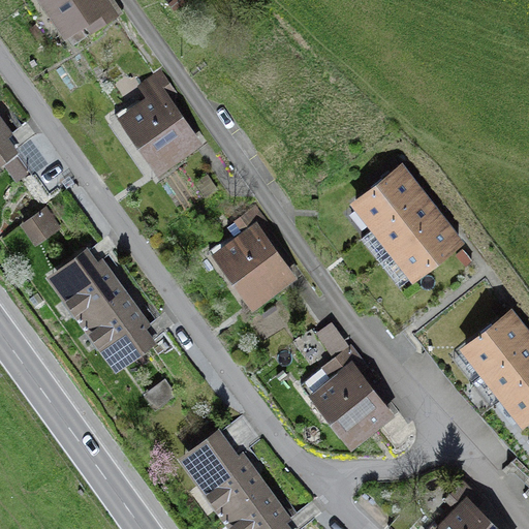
[(92,0),(43,0),(74,44),(116,17),(104,0),(100,0),(95,4),(92,0)]
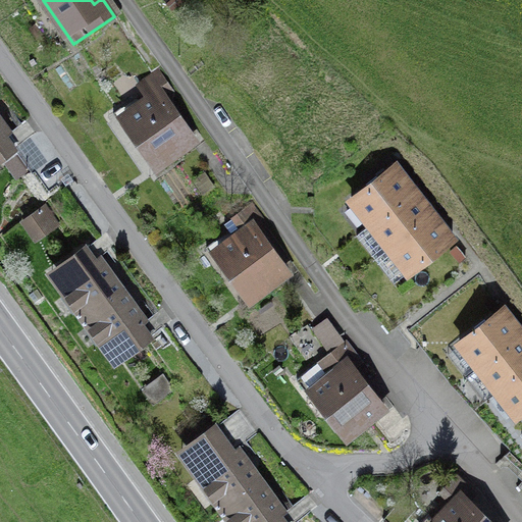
[(145,95),(122,112),(162,165),(201,137),(152,71),(137,83),(145,95)]
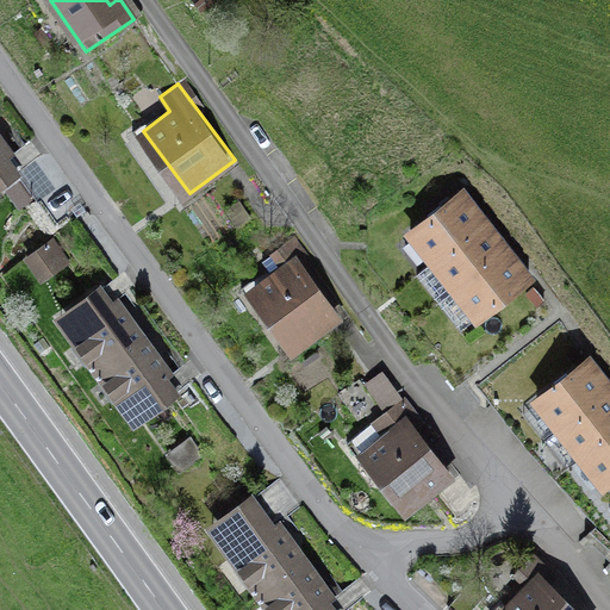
[(0,199),(29,179),(0,137),(0,199)]
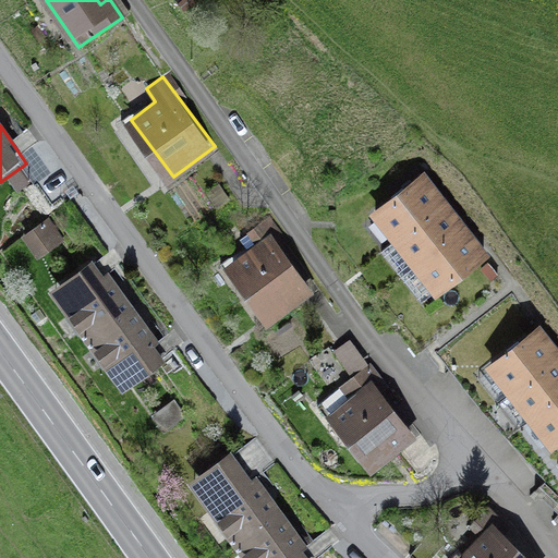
[(377,214),(397,239),(444,202),(424,177),(377,214)]
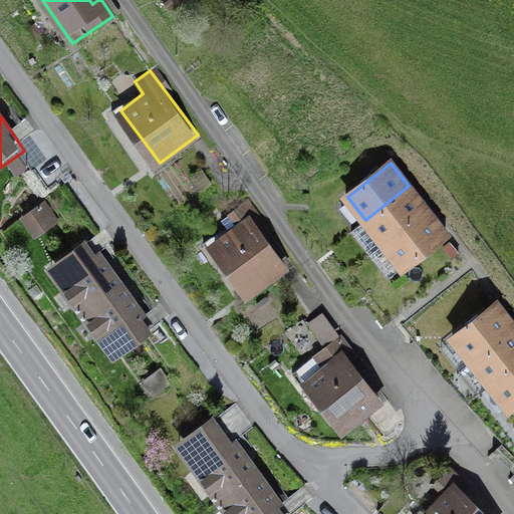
[(427,209),(409,186),(365,220),(382,242),(427,209)]
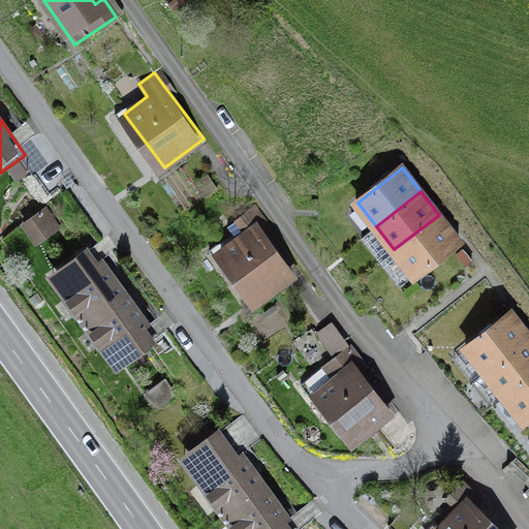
[(45,204),(20,223),(34,241),(60,222),(45,204)]
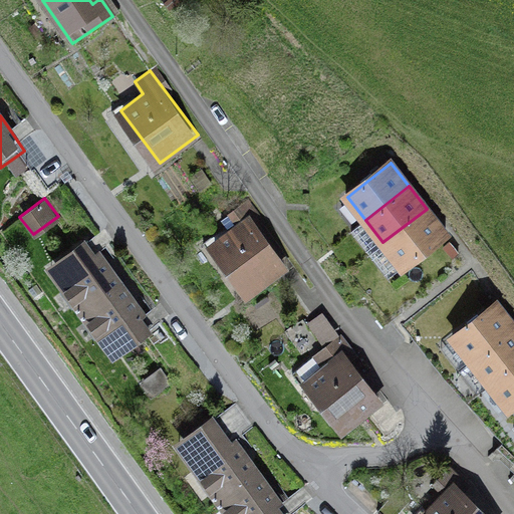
[(448,236),(427,209),(382,242),(404,270),(448,236)]
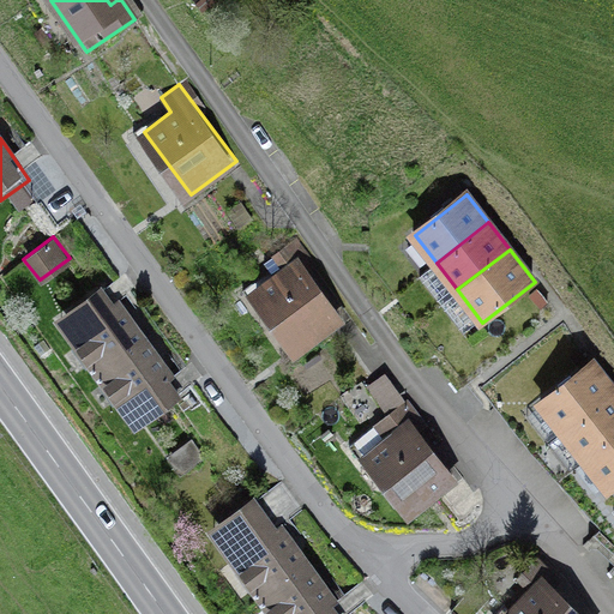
[(294,253),(247,289),(296,351),(342,315),(294,253)]
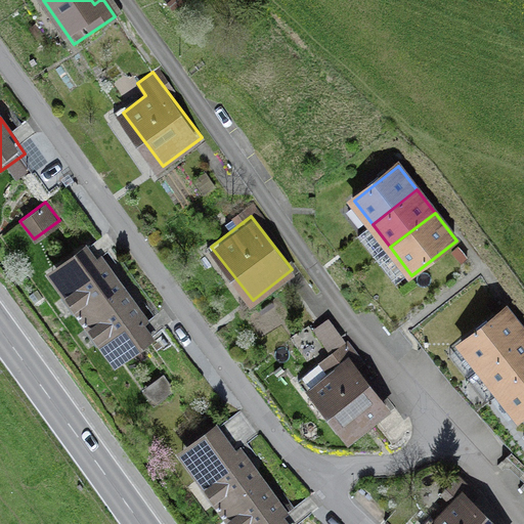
[(85,316),(124,289),(91,243),(51,270),(85,316)]
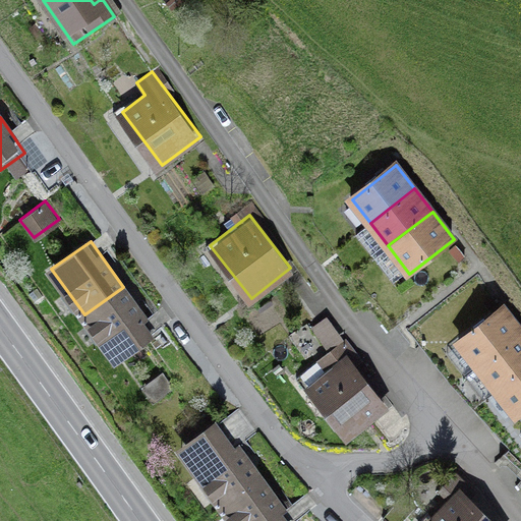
[(123,287),(84,314),(119,362),(158,335),(123,287)]
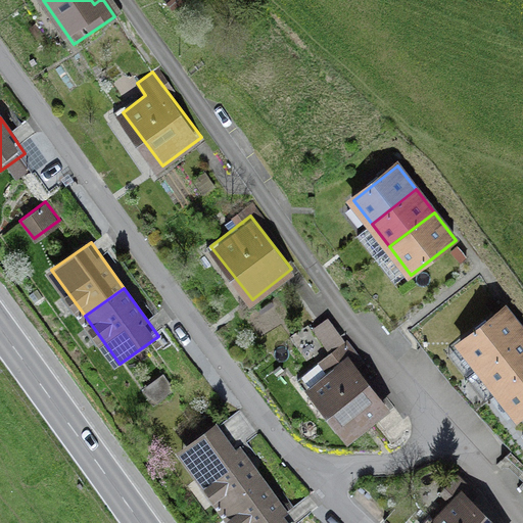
[(458,342),(480,368),(520,334),(498,307),(458,342)]
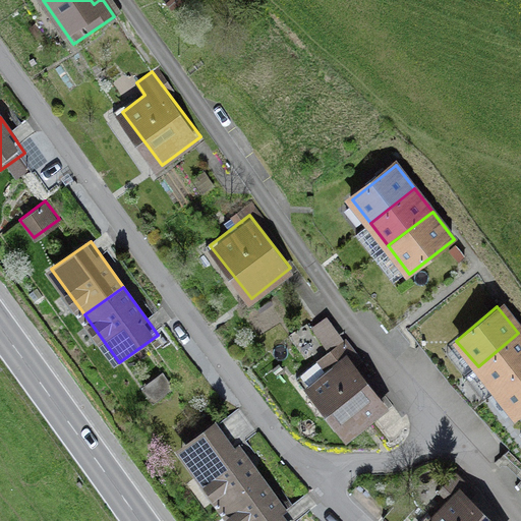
[(327,316),(310,329),(330,354),(345,342),(327,316)]
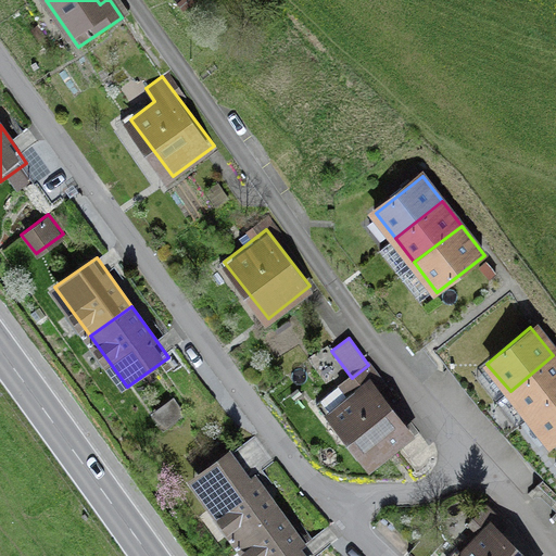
[(510,391),(531,417),(555,396),(555,358),(553,355),(510,391)]
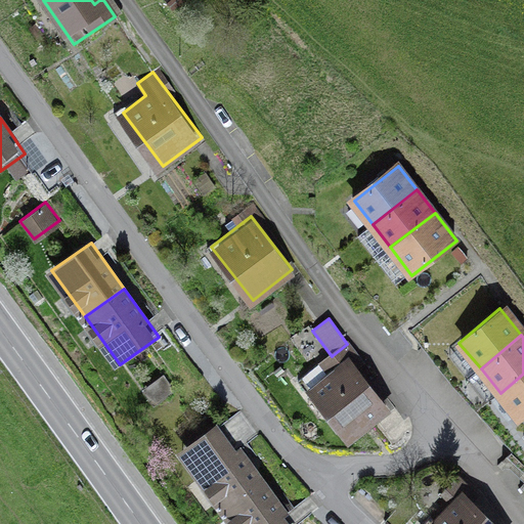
[(332,356),(299,380),(341,437),(380,408),(352,370),(362,363),(347,344),(332,356)]
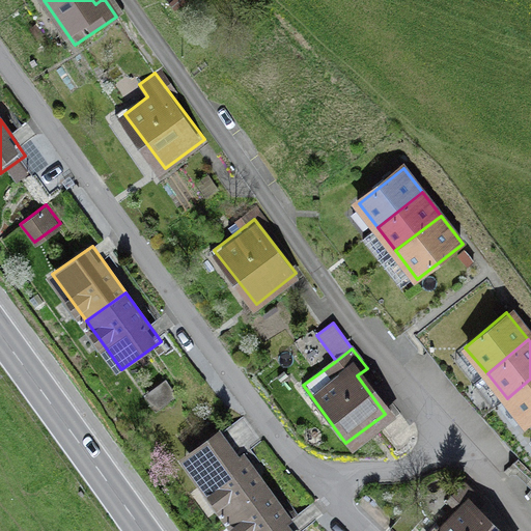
[(530,424),(530,379),(507,398),(530,425),(530,424)]
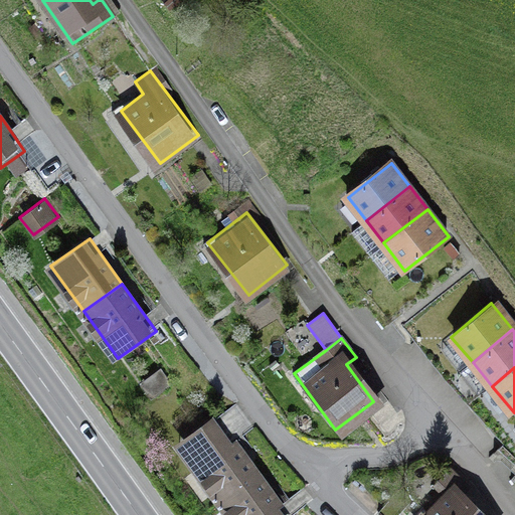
[(155,394),(171,379),(161,368),(144,383),(155,394)]
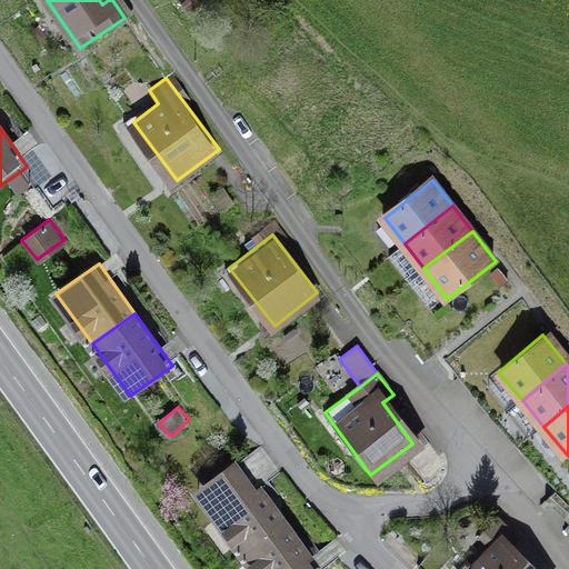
[(238,556),(286,522),(240,459),(193,493),(238,556)]
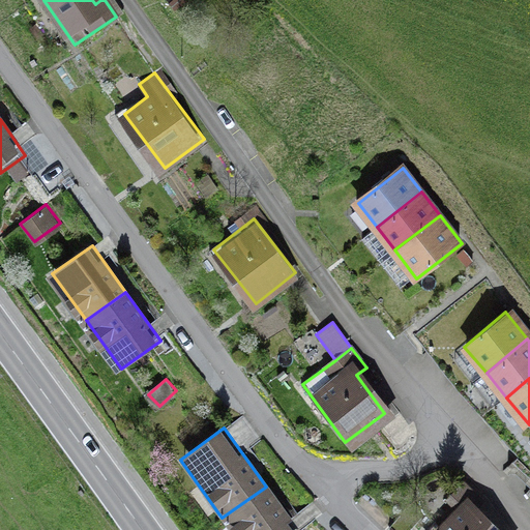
[(297,529),(266,487),(222,518),(230,529),(297,529)]
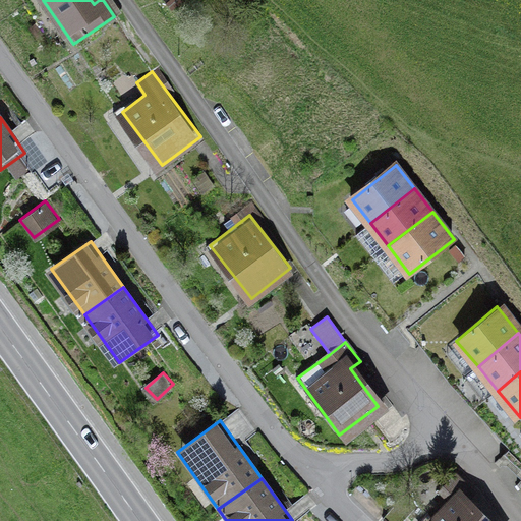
[(483,520),(456,496),(432,520),(483,520)]
